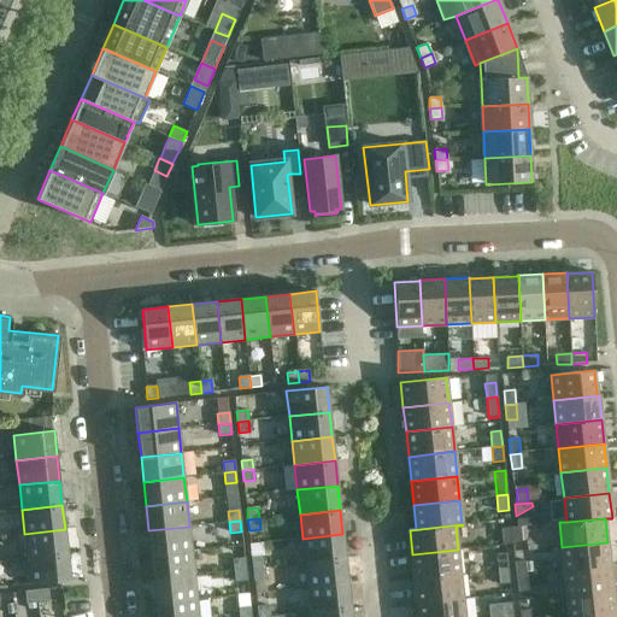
[(148,530),(151,554),(192,551),(189,527),(148,530)]
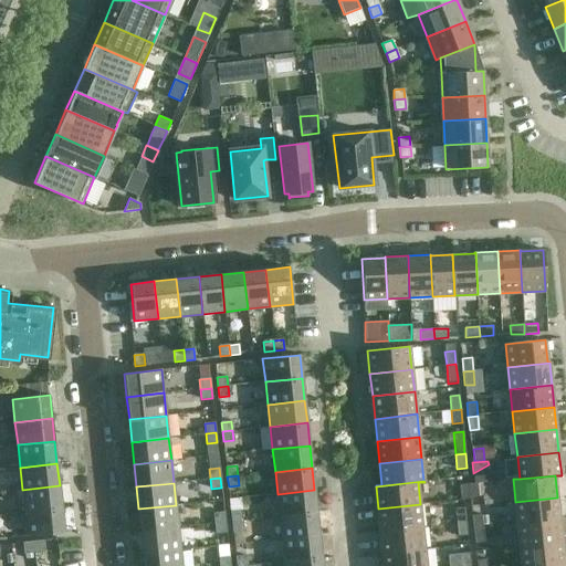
[(478,483),(475,483),(469,484),(470,498),(479,496),(478,483)]
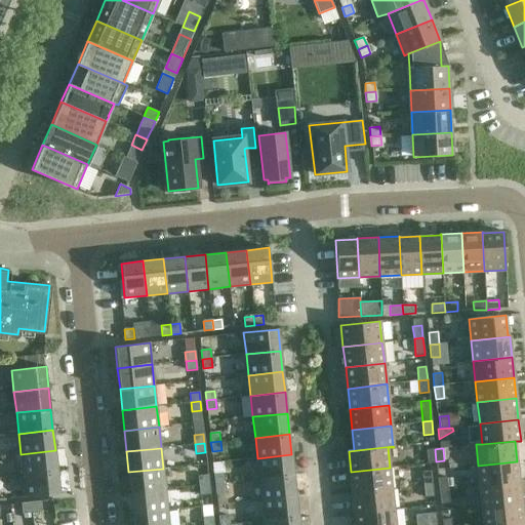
[(436,462),(436,461),(435,449),(427,450),(428,463),(436,462)]
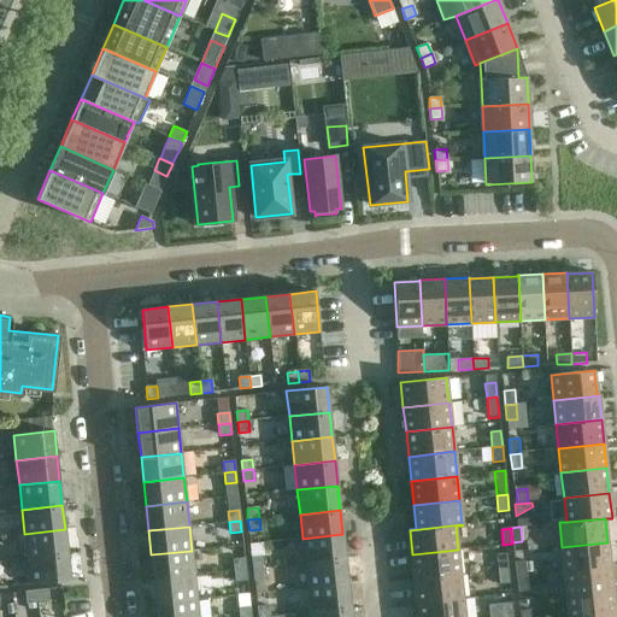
[(68,554),(65,529),(24,534),(27,558),(68,554)]
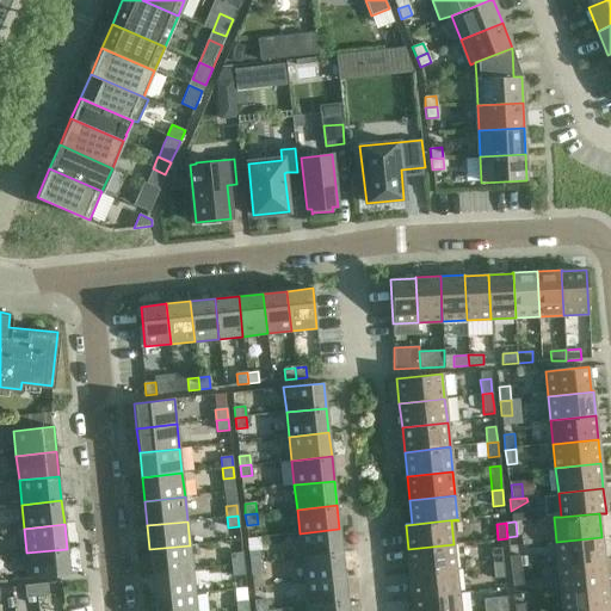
[(343,553),(339,529),(300,534),(302,557),(343,553)]
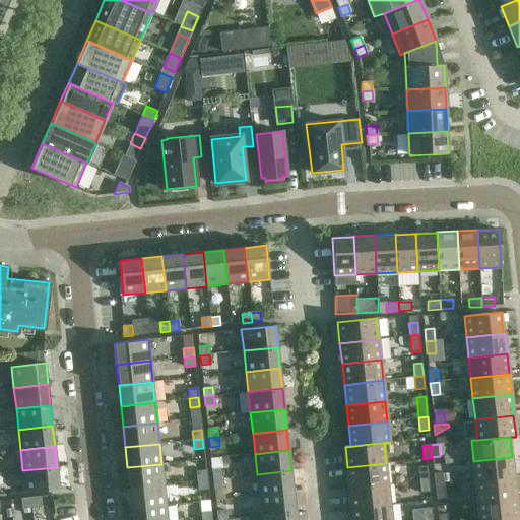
[(514,477),(512,457),(473,461),(475,481),(514,477)]
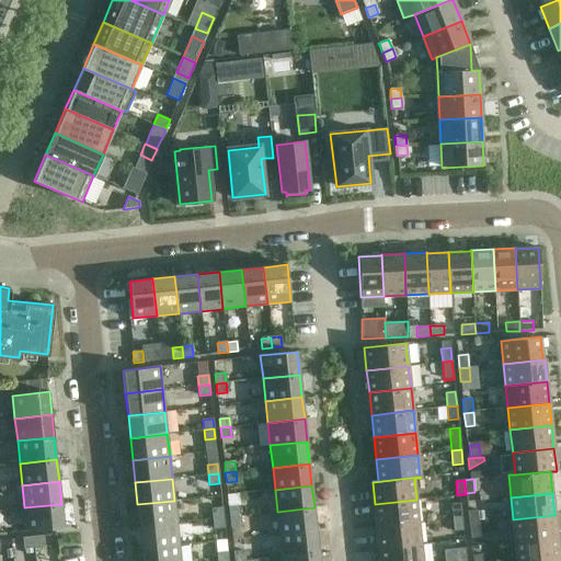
[(419,522),(416,500),(375,504),(377,527),(419,522)]
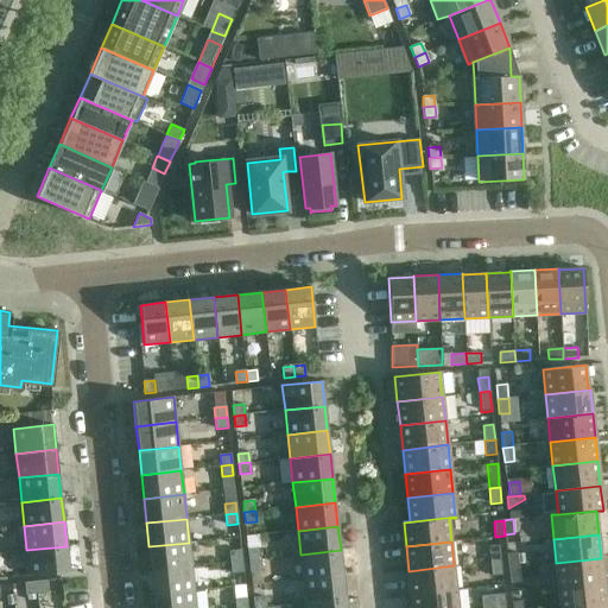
[(149,546),(151,571),(191,567),(189,543),(149,546)]
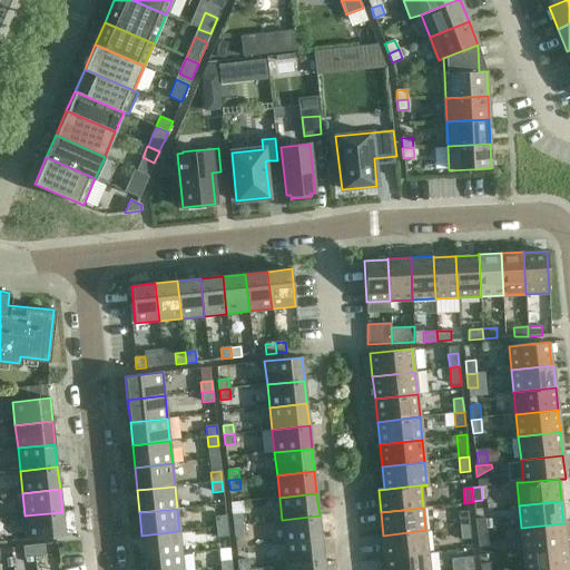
[(460,526),(470,526),(468,511),(459,512),(460,526)]
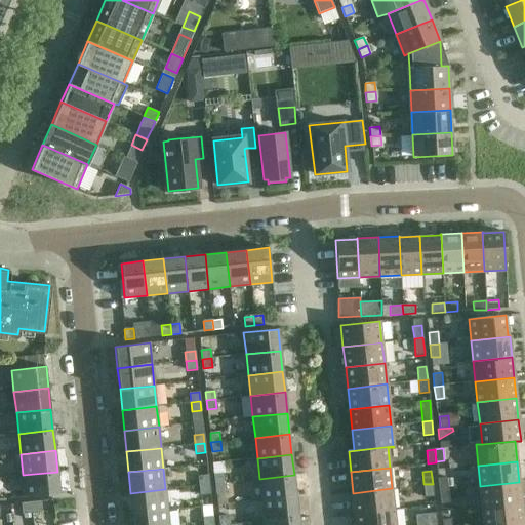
[(57,472),(23,475),(25,496),(59,493),(57,472)]
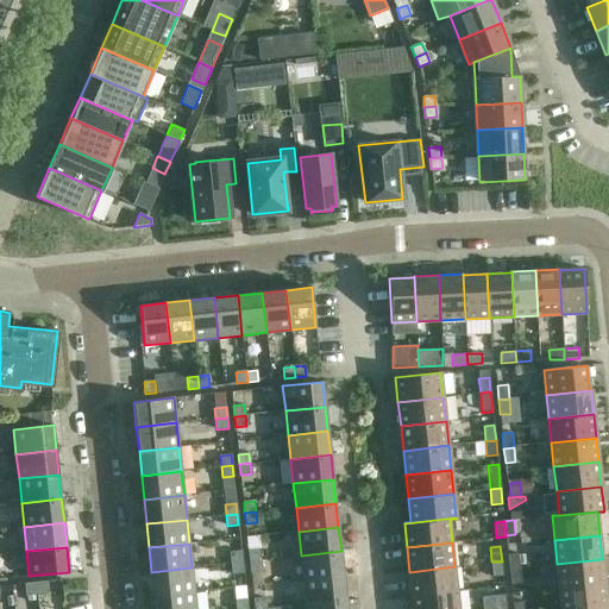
[(250,562),(261,560),(259,550),(249,551),(250,562)]
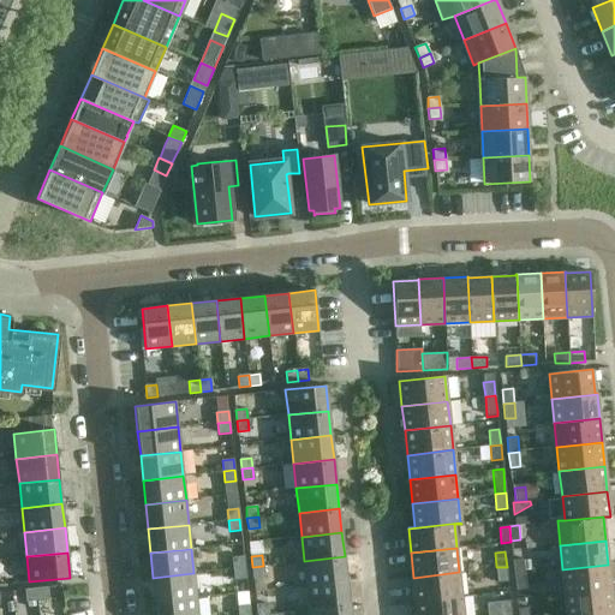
[(233,568),(245,567),(244,556),(232,557),(233,568)]
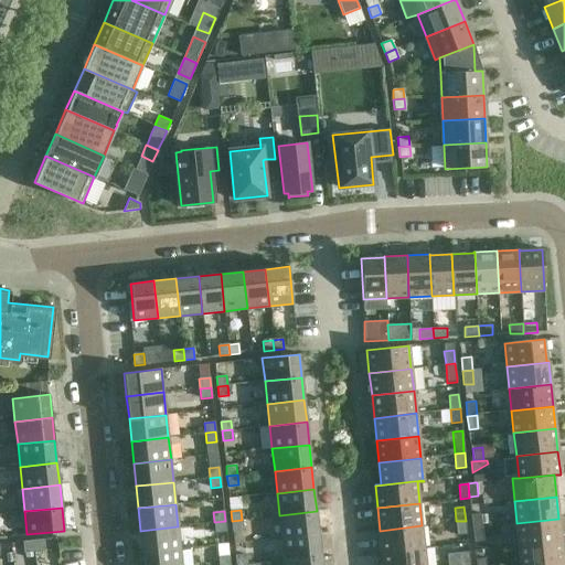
[(319,534),(317,511),(279,515),(281,537),(319,534)]
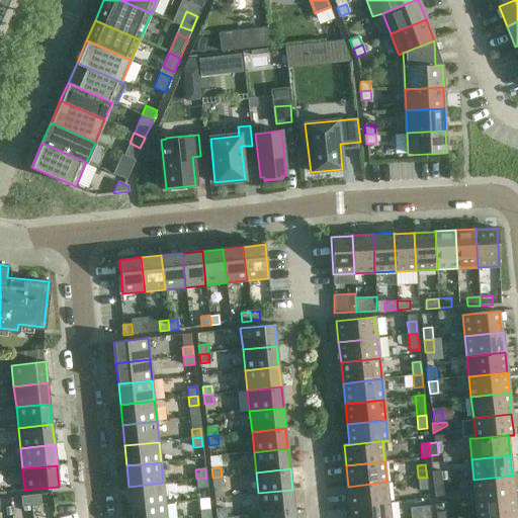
[(433,485),(442,484),(441,470),(432,471),(433,485)]
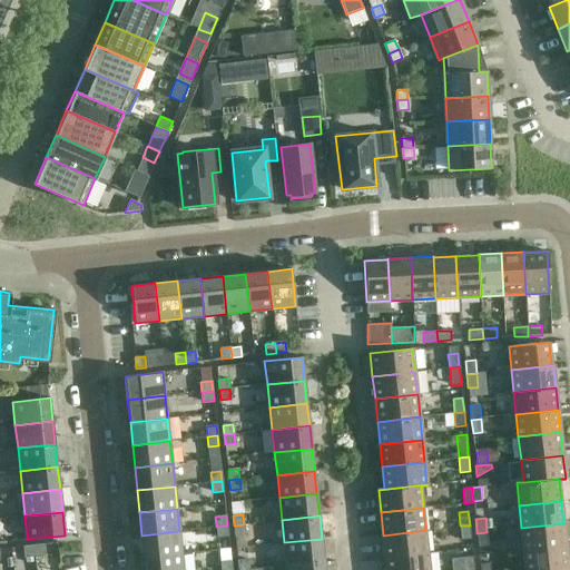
[(521,528),(523,550),(566,546),(563,523),(521,528)]
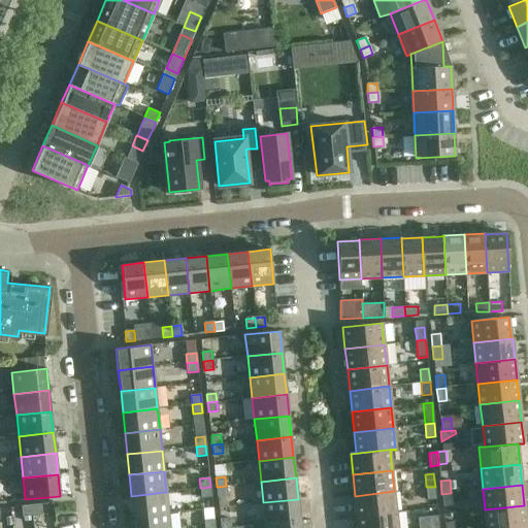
[(226,486),(217,487),(218,496),(227,495),(226,486)]
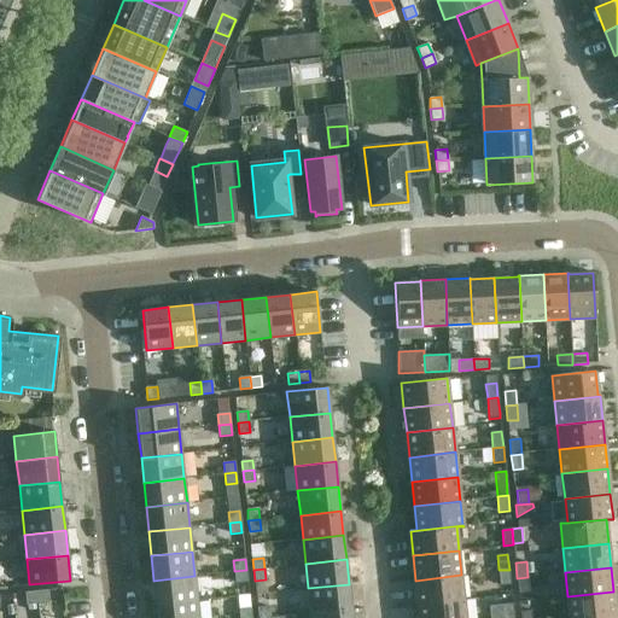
[(246,570),(234,571),(235,582),(248,581),(246,570)]
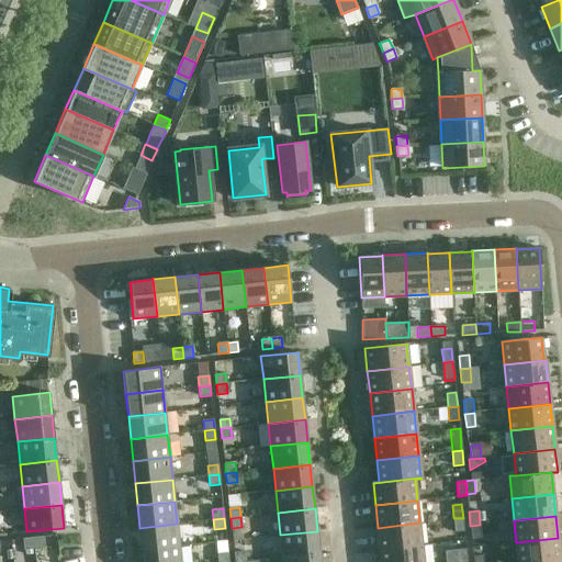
[(463,518),(453,518),(454,532),(464,531),(463,518)]
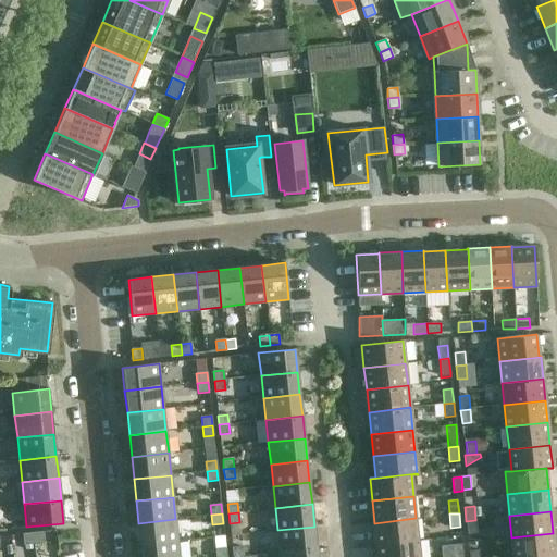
[(374,523),(376,545),(418,541),(416,518),(374,523)]
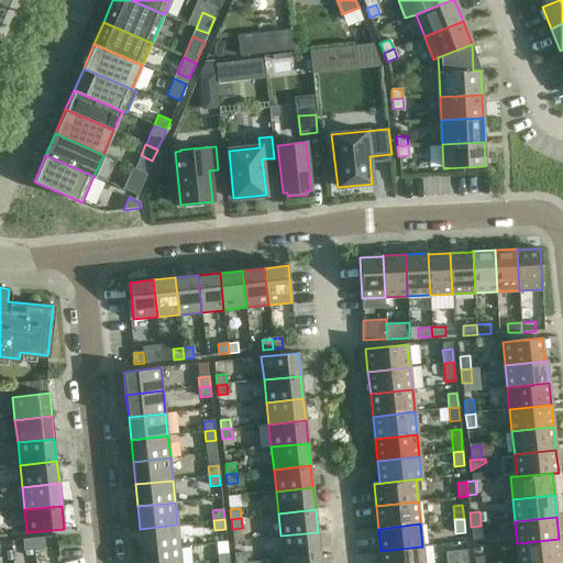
[(140,529),(143,551),(179,547),(177,525),(140,529)]
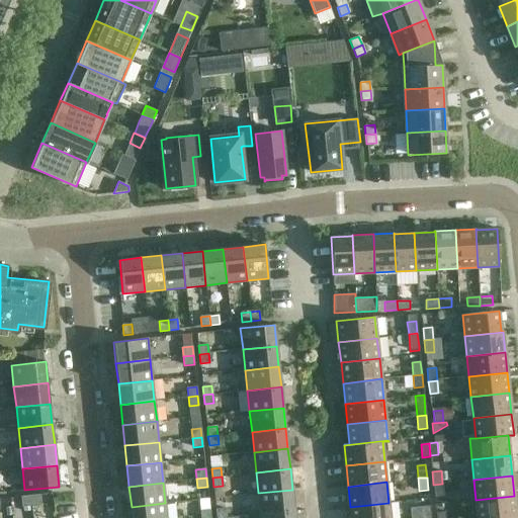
[(442,484),(433,485),(434,497),(443,496),(442,484)]
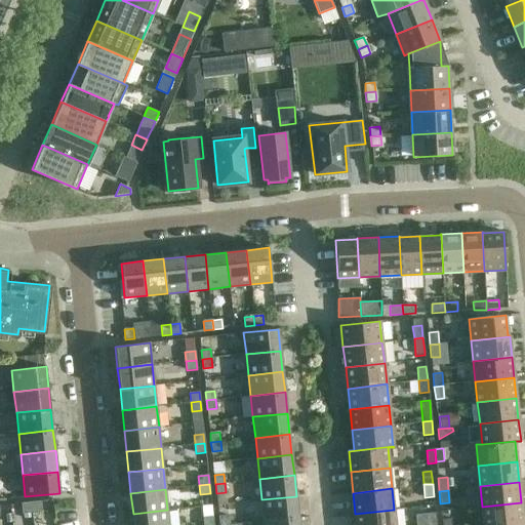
[(298,517),(296,496),(261,499),(264,521),(298,517)]
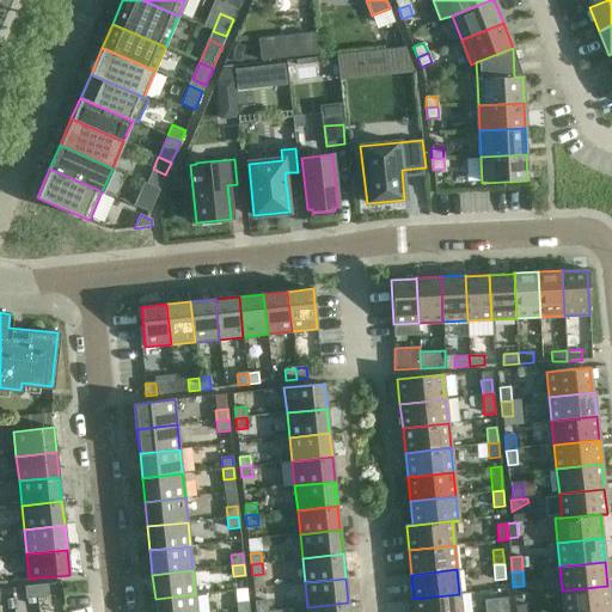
[(36,586),(37,597),(48,595),(47,585),(36,586)]
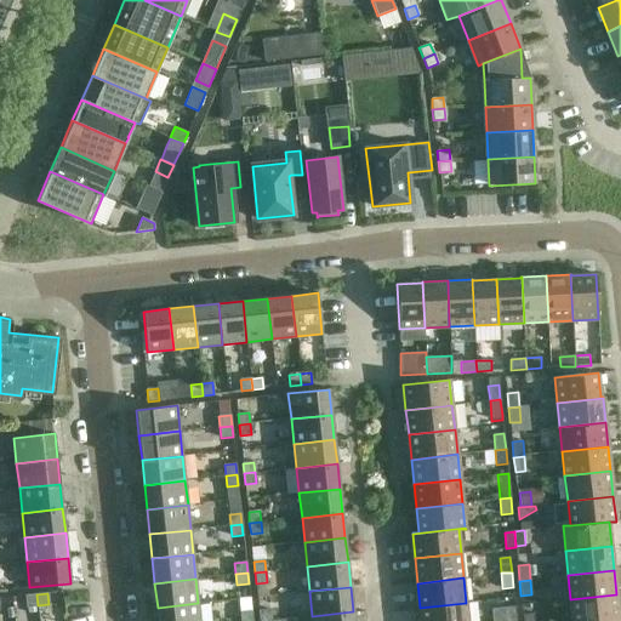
[(38,605),(36,594),(26,596),(27,607),(38,605)]
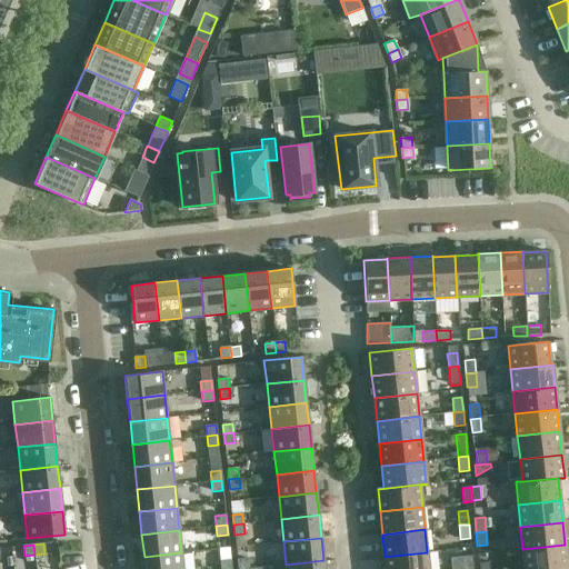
[(522,549),(525,568),(553,568),(567,568),(565,545),(522,549)]
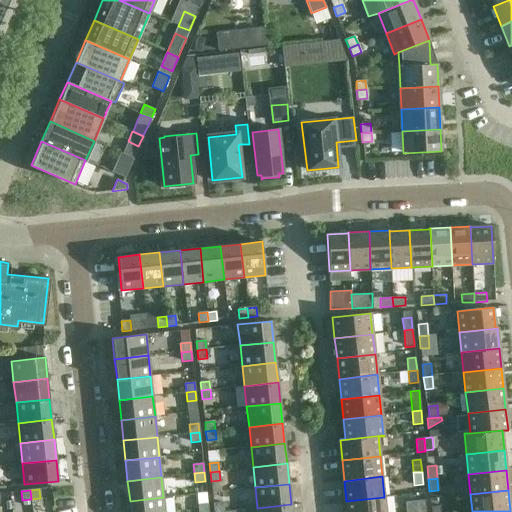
[(130,501),(130,511),(164,511),(163,497),(130,501)]
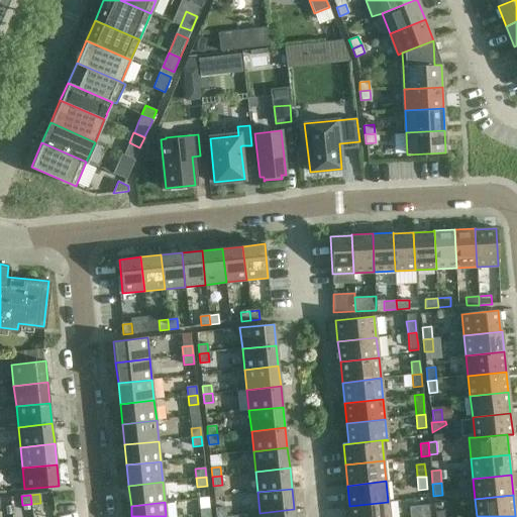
[(349,506),(350,516),(389,516),(388,502),(349,506)]
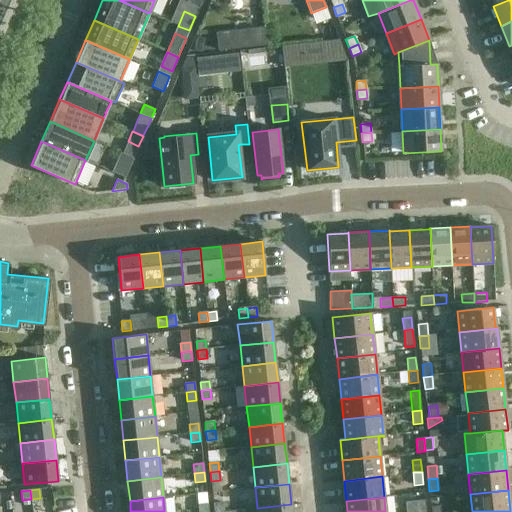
[(417,511),(426,511),(425,500),(416,501),(417,511)]
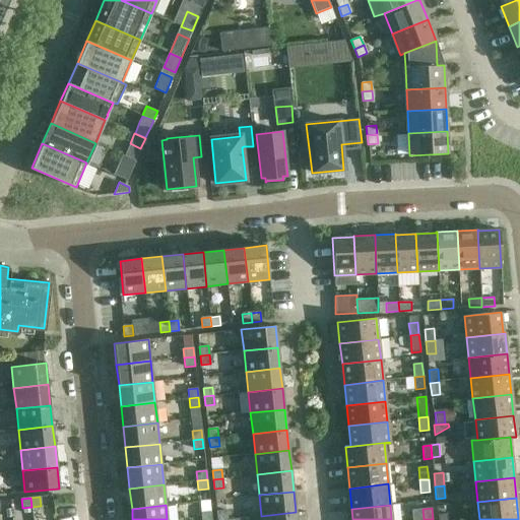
[(217,519),(220,519),(228,519),(226,511),(216,511),(217,519)]
